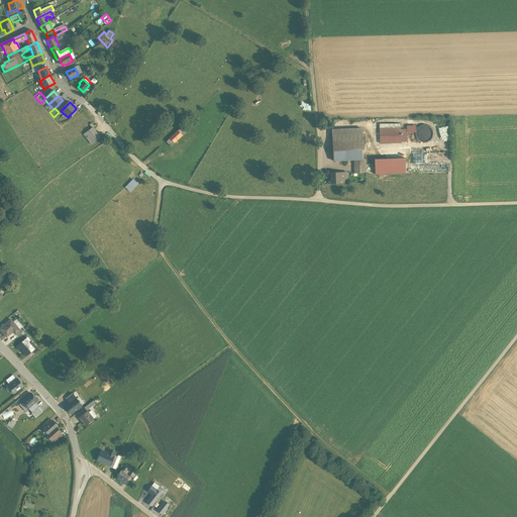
[(93,127),(83,134),(91,144),(100,137),(93,127)]
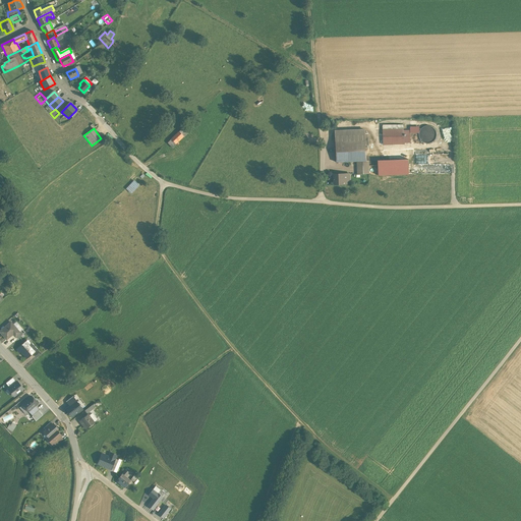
[(403,129),(383,129),(384,145),(404,145),(403,129)]
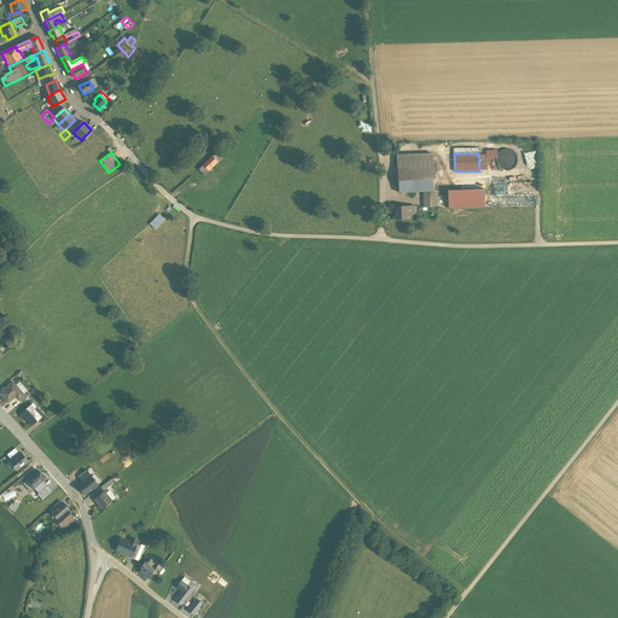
[(433,155),(397,156),(397,169),(433,167),(433,155)]
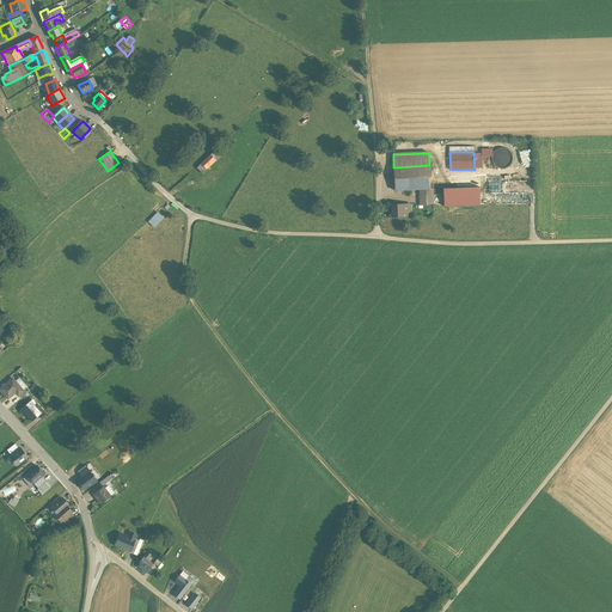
[(210,154),(201,164),(206,169),(215,160),(210,154)]
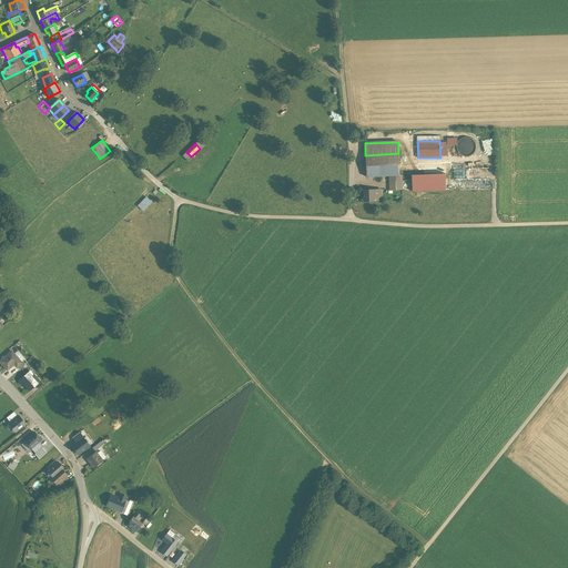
[(191,156),(186,152),(182,155),(189,162),(192,158),(191,156)]
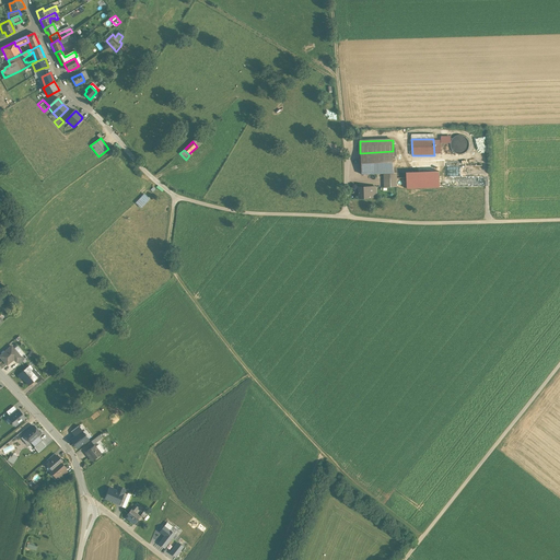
[(393,151),(360,153),(361,175),(384,174),(394,173),(393,151)]
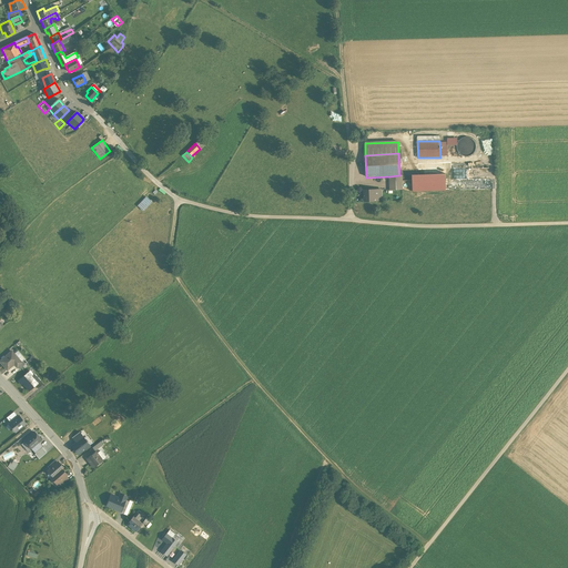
[(413,174),(414,191),(446,190),(445,174),(413,174)]
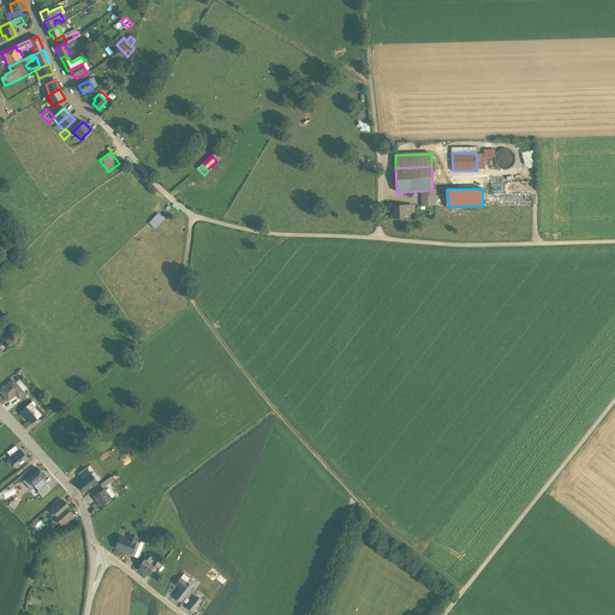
[(433,190),(422,191),(422,206),(435,206),(435,190),(433,190)]
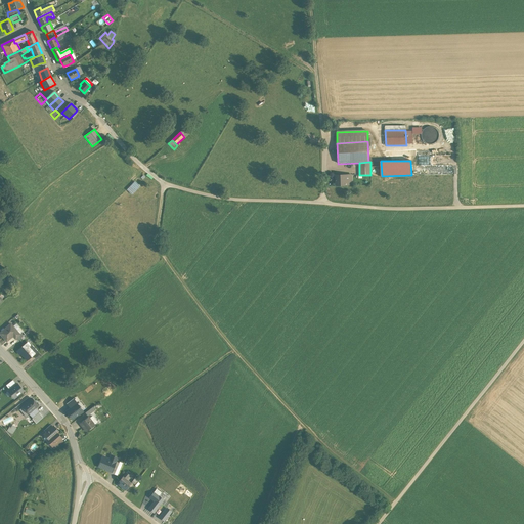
[(348,175),(336,176),(336,185),(346,185),(346,181),(348,181),(348,175)]
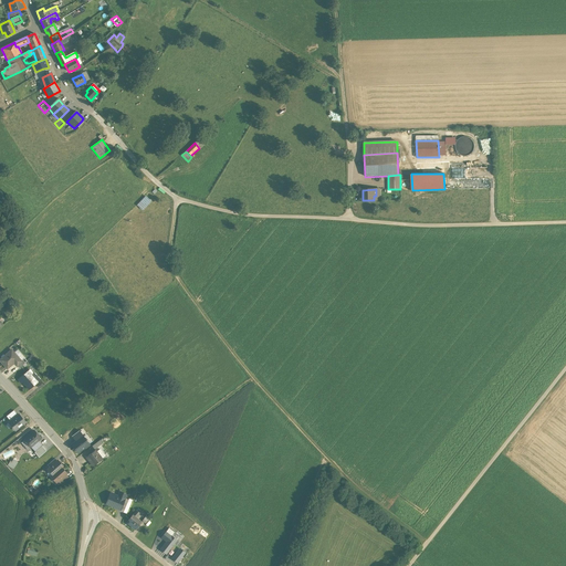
[(145,197),(137,205),(142,209),(149,201),(145,197)]
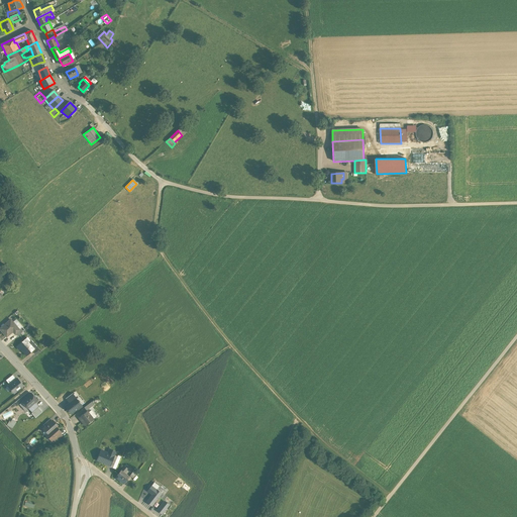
[(19,330),(10,320),(0,328),(0,329),(6,337),(13,331),(15,334),(19,330)]
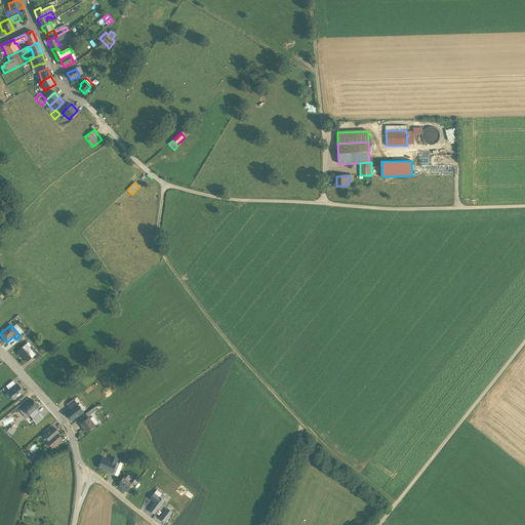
[(28,342),(16,352),(21,356),(22,355),(27,361),(33,357),(35,354),(30,348),(31,347),(28,342)]
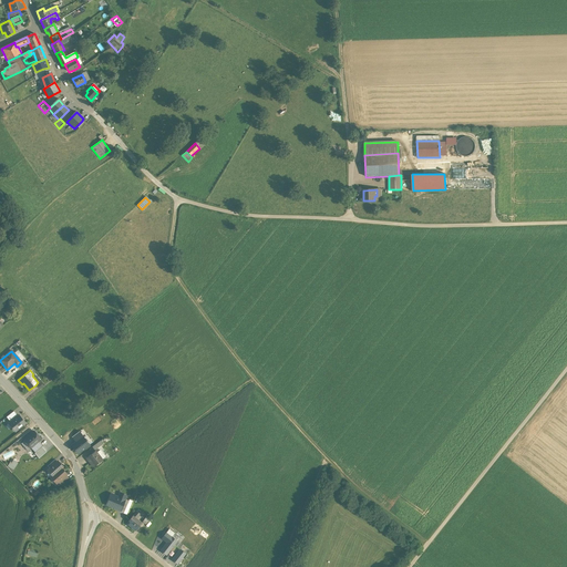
[(7,418),(10,422),(18,416),(13,411),(7,418)]
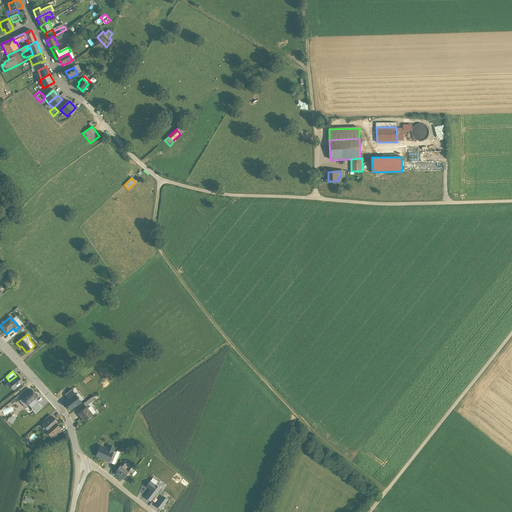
[(7,383),(14,391),(24,383),(17,375),(16,376),(9,381),(7,383)]
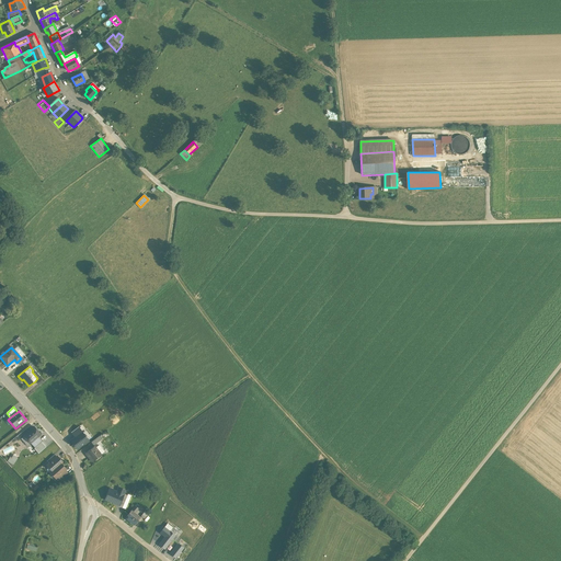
[(79,426),(71,433),(75,437),(81,433),(82,432),(79,426)]
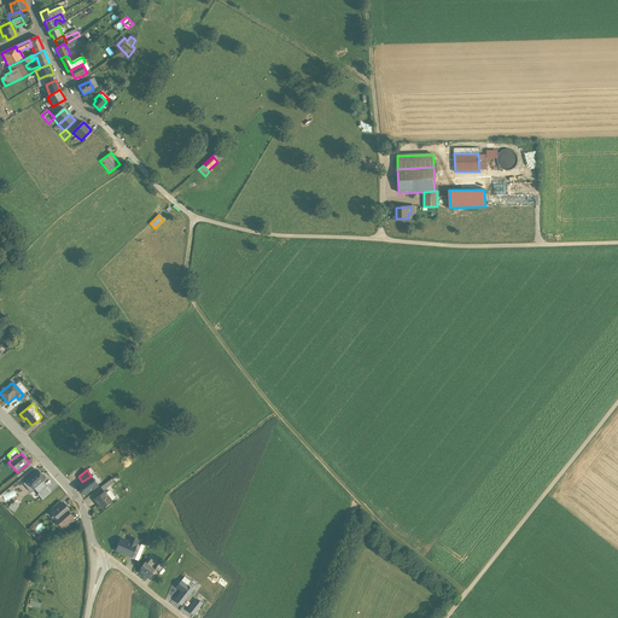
[(38,471),(31,476),(30,476),(29,477),(29,478),(28,479),(30,483),(29,484),(34,488),(41,482),(45,478),(38,471)]
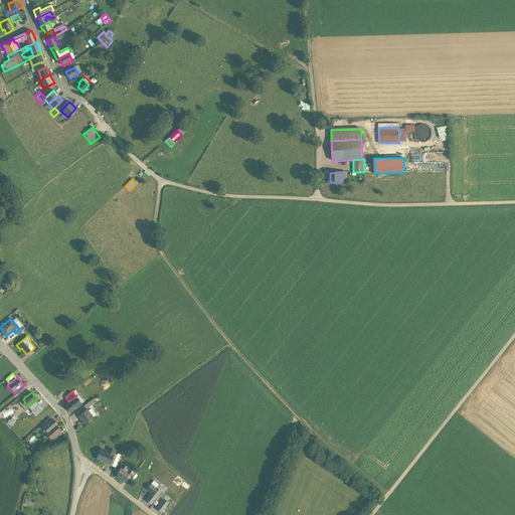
[(80,405),(74,397),(68,401),(65,404),(71,411),(80,405)]
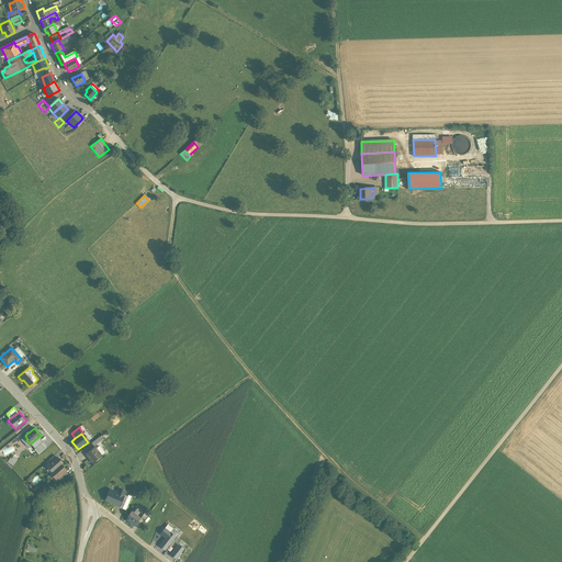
[(100,437),(91,444),(93,447),(102,440),(100,437)]
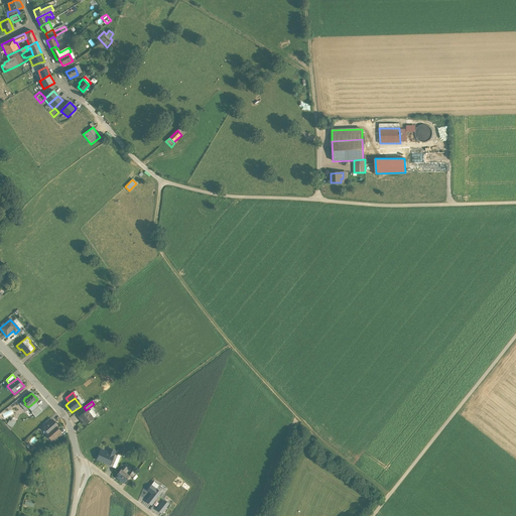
[(34,402),(28,407),(32,412),(38,406),(34,402)]
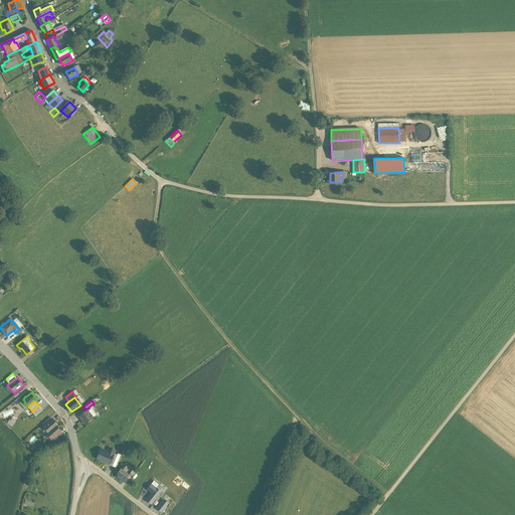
[(3,412),(5,417),(14,413),(12,408),(3,412)]
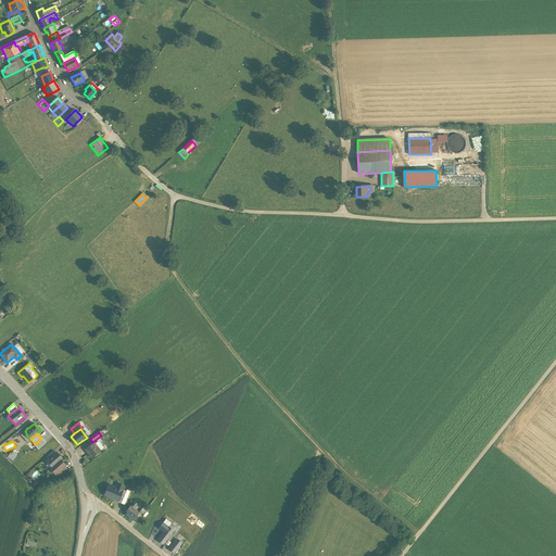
[(93,442),(86,449),(89,452),(88,453),(91,458),(100,451),(93,442)]
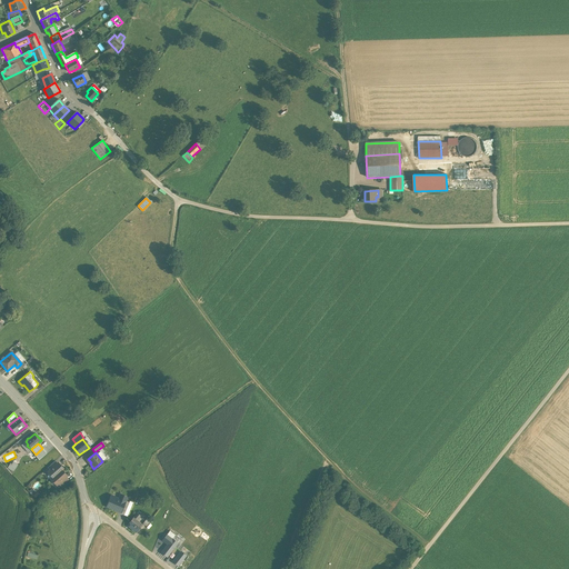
[(52,459),(45,465),(48,468),(55,461),(52,459)]
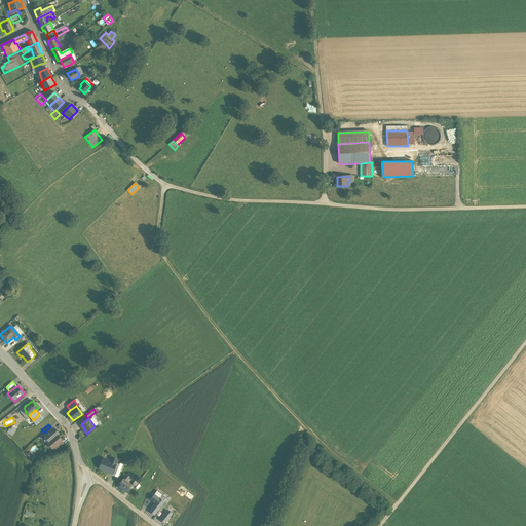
[(50,426),(44,433),(46,435),(52,428),(50,426)]
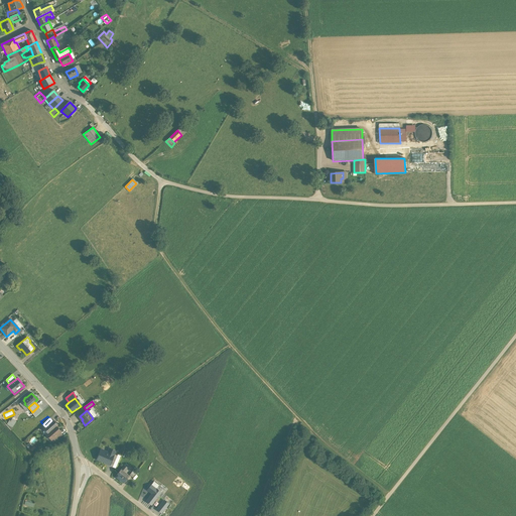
[(45,426),(43,428),(48,433),(55,426),(57,425),(52,420),(51,420),(45,426)]
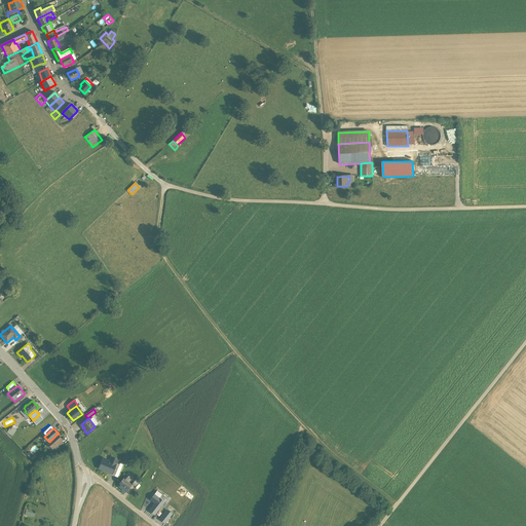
[(57,435),(49,442),(47,443),(52,448),(53,447),(61,441),(62,440),(57,435)]
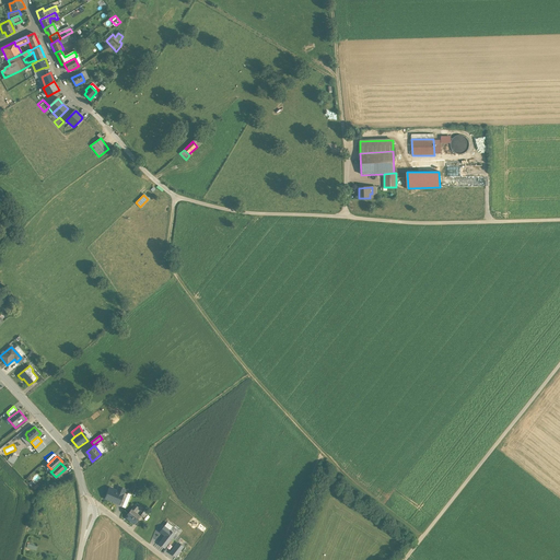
[(65,469),(57,476),(60,479),(67,473),(65,469)]
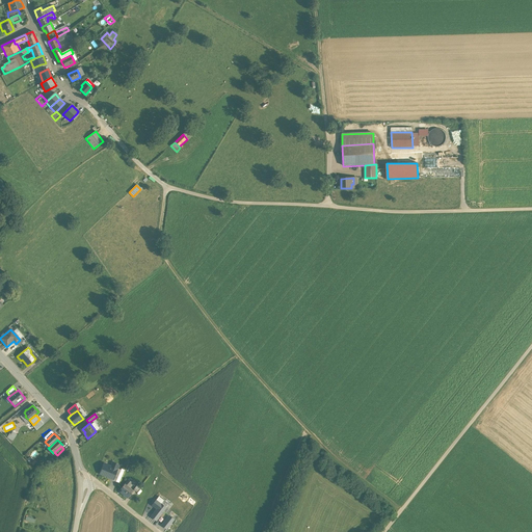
[(104,462),(99,474),(113,479),(116,472),(118,466),(112,463),(111,466),(104,462)]
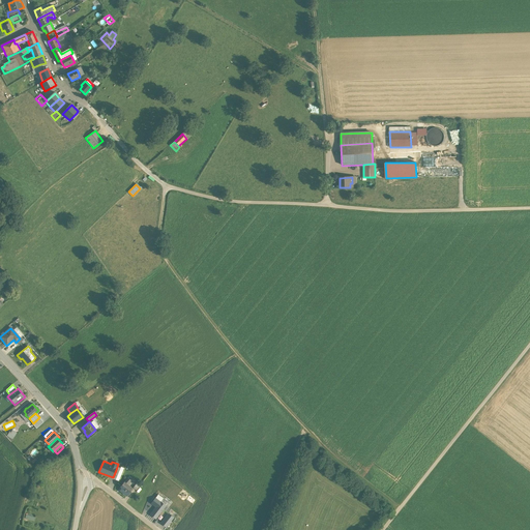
[(127,477),(121,487),(122,488),(120,491),(126,496),(133,489),(127,484),(130,480),(127,477)]
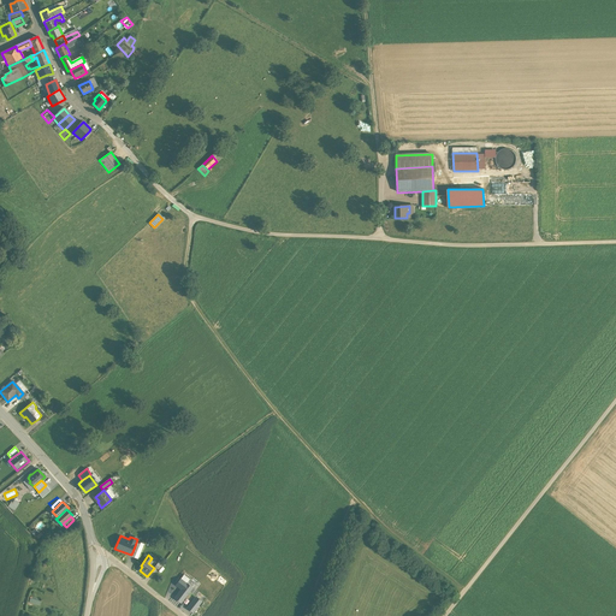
[(195,584),(184,575),(176,585),(182,590),(175,598),(181,603),(195,584)]
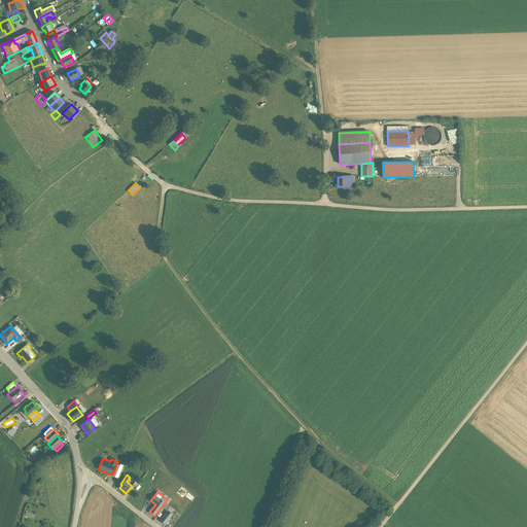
[(171,517),(166,513),(161,520),(165,524),(171,517)]
